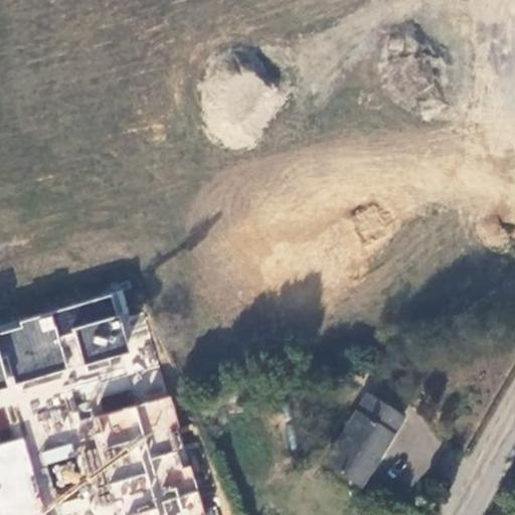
[(17,19),(23,50),(83,38),(77,7),(17,19)]
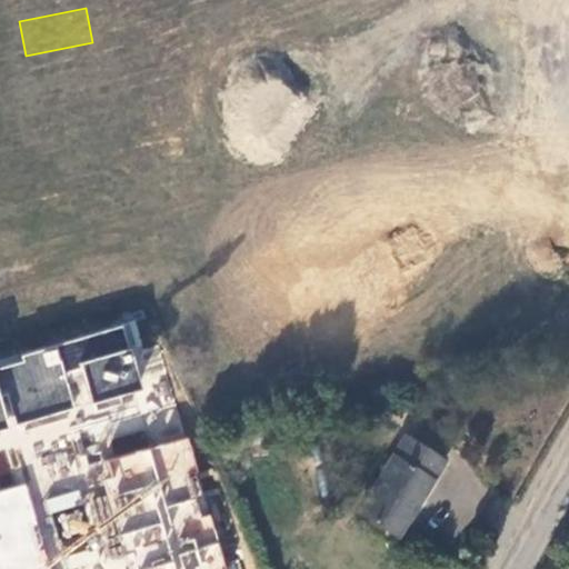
[(31,351),(52,421),(87,411),(148,393),(127,325),(31,351)]
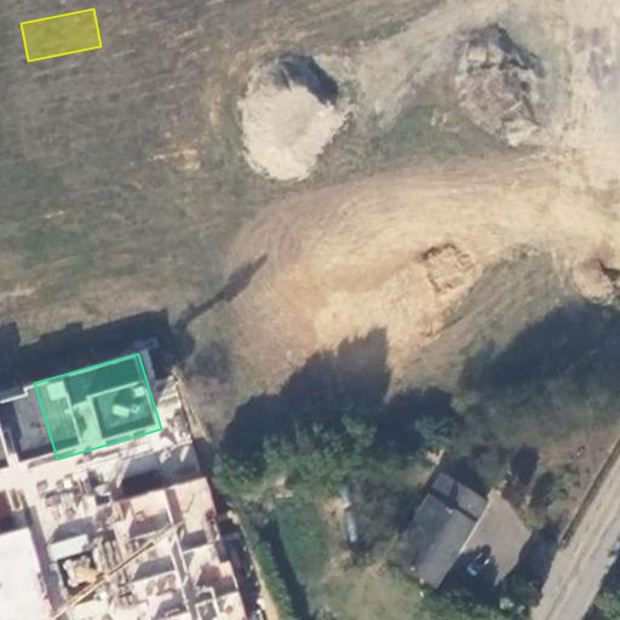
[(0,392),(0,476),(19,471),(57,459),(34,383),(0,392)]
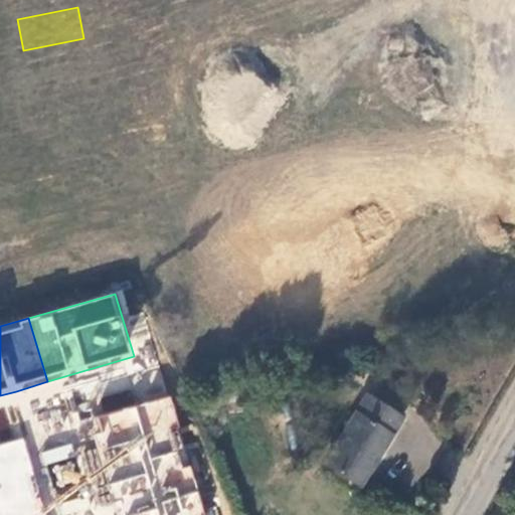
[(405,415),(367,392),(324,463),(362,487),(405,415)]
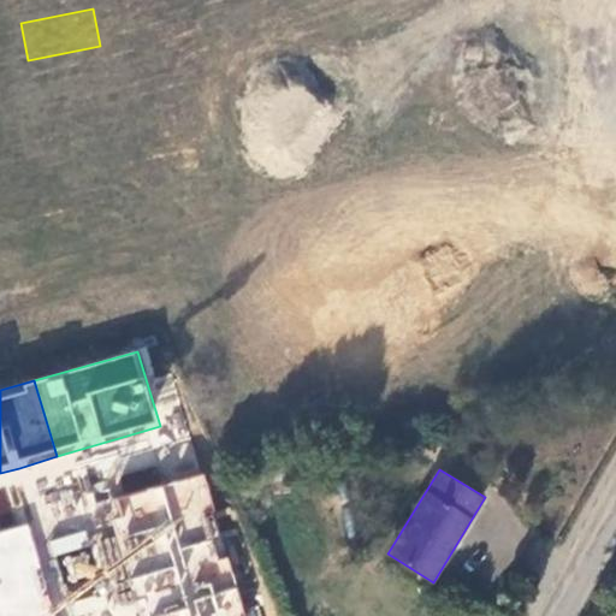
[(136,609),(137,615),(244,615),(205,475),(107,498),(136,609)]
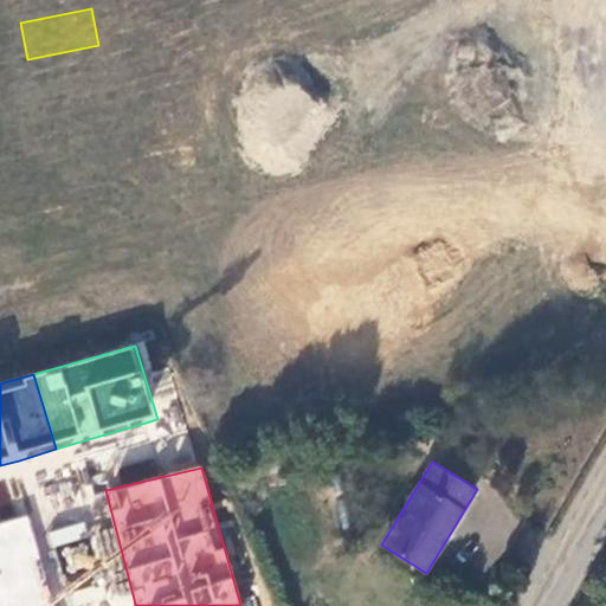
[(0,523),(0,605),(52,605),(27,516),(0,523)]
